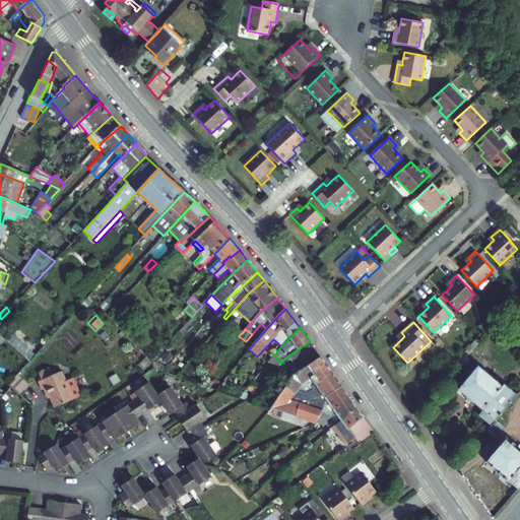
[(404,336),(401,332),(396,337),(399,341),(404,336)]
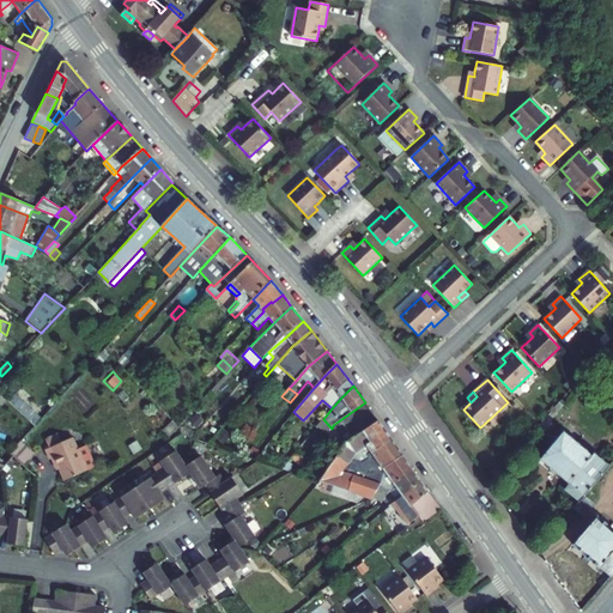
[(14,406),(36,426),(42,419),(14,394),(8,401),(14,406)]
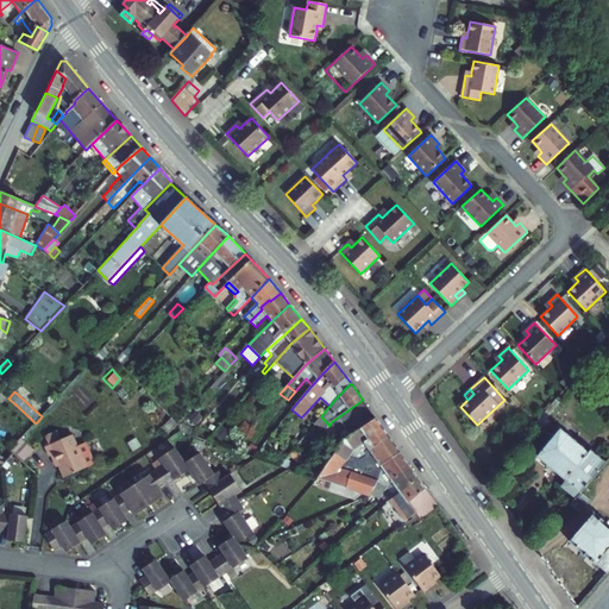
[(0,394),(0,401),(8,409),(14,403),(8,399),(1,393),(0,394)]
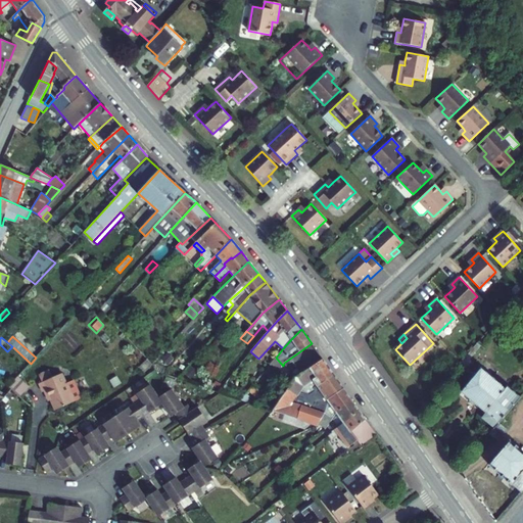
[(469,360),(481,345),(477,342),(462,362),(460,364),(465,369),(471,361),(469,360)]
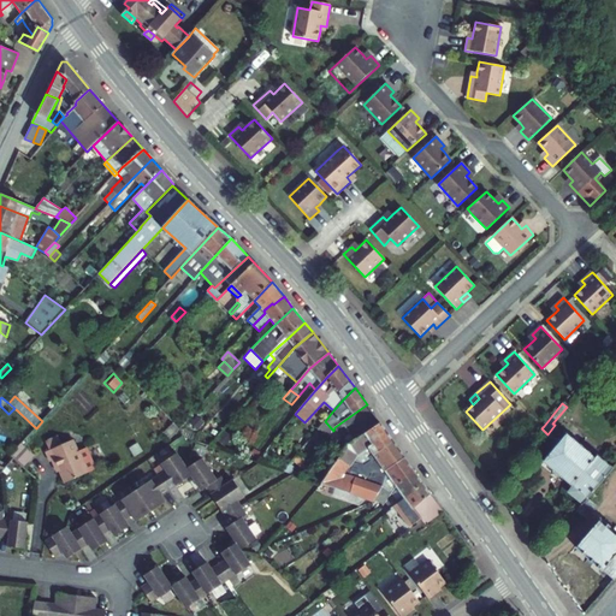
[(367,404),(335,427),(344,440),(335,446),(341,455),(347,445),(380,424),(367,404)]
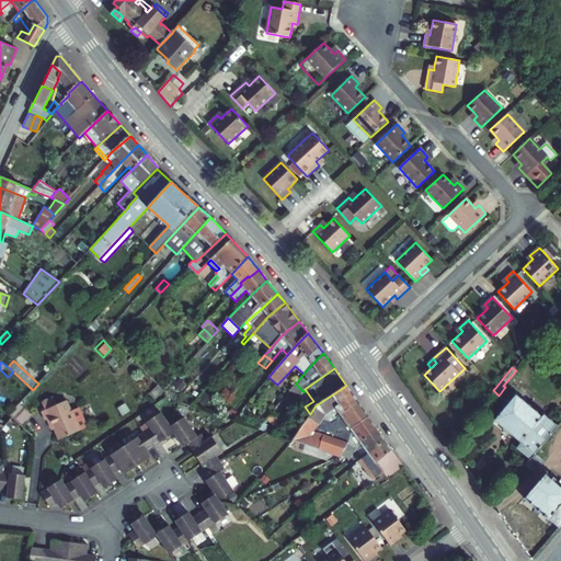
[(300,397),(304,392),(296,384),(289,391),(300,397)]
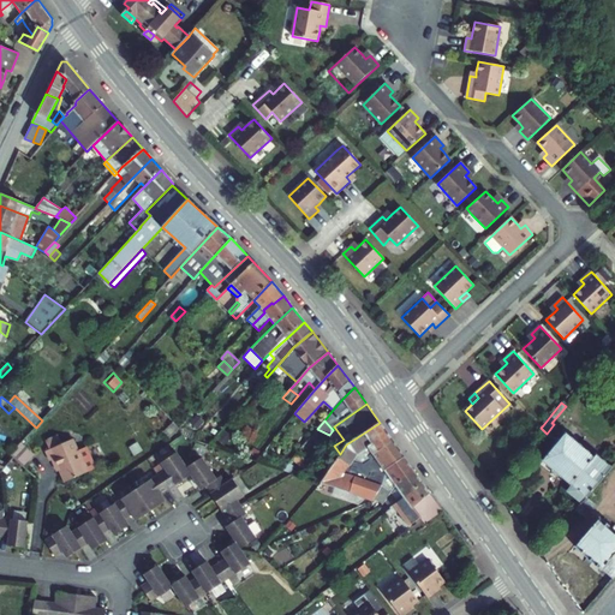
[(179,429),(173,422),(163,431),(169,439),(179,429)]
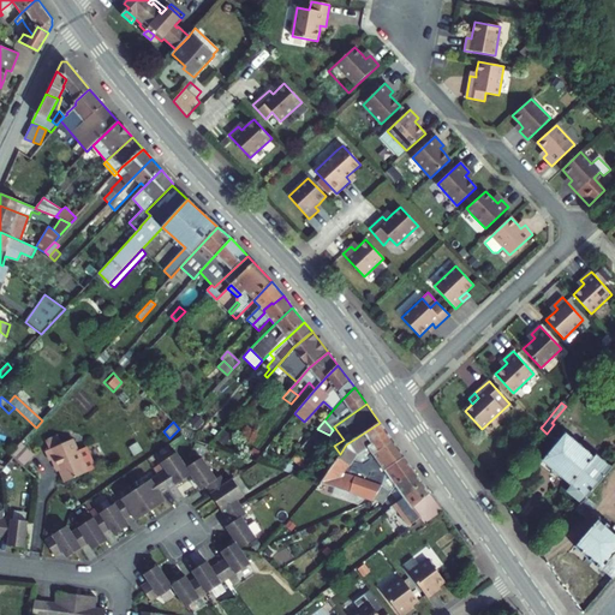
[(372,454),(392,441),(380,423),(346,445),(340,454),(338,457),(350,465),(351,463),(357,454),(368,447),(371,454),(372,454)]
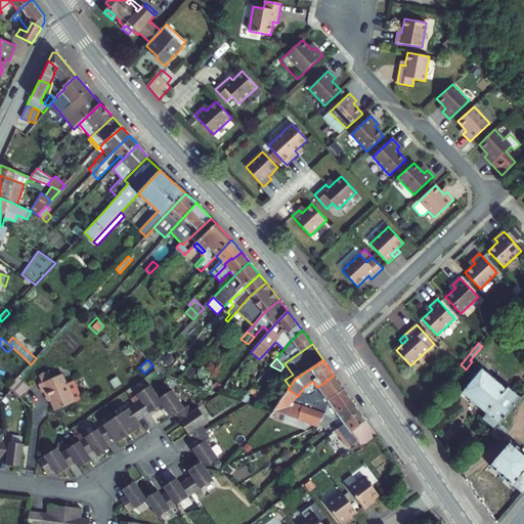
[(495,429),(499,424),(521,398),(508,387),(506,389),(481,368),(462,392),(487,413),(483,419),(495,429)]
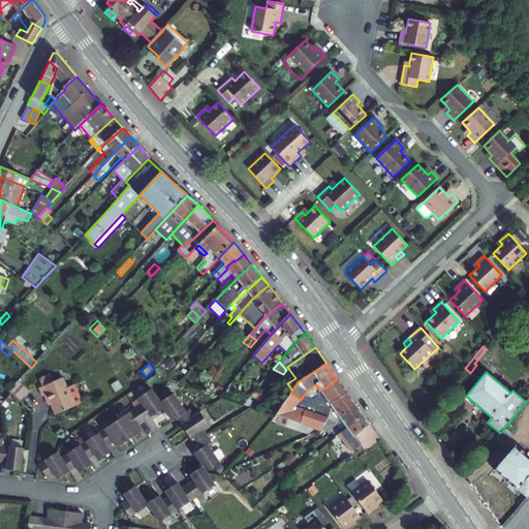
[(39,378),(42,386),(54,381),(50,374),(39,378)]
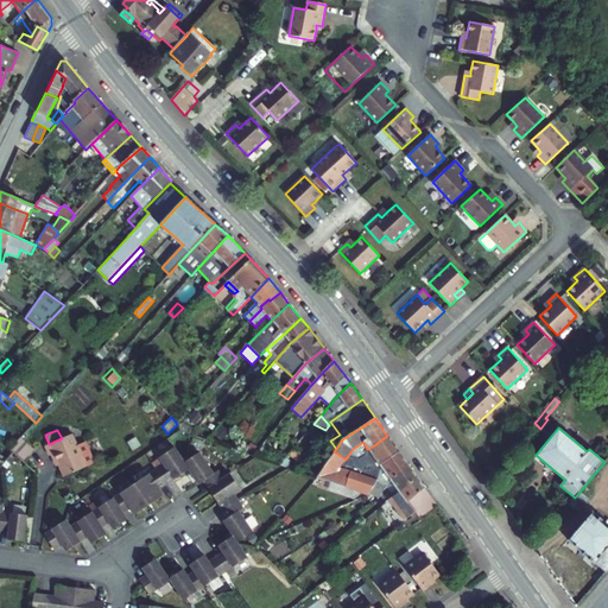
[(45,445),(50,455),(55,454),(59,464),(64,476),(87,467),(84,463),(94,460),(86,442),(77,445),(71,435),(62,438),(49,444),(45,445)]
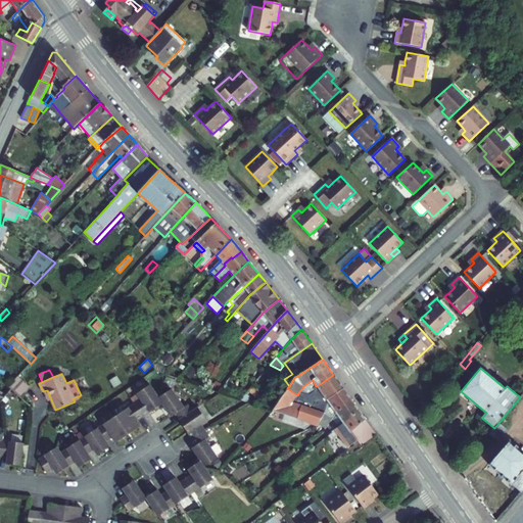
[(326,399),(343,388),(333,375),(317,386),(316,386),(313,388),(315,391),(308,395),(303,394),(301,393),(298,393),(297,395),(287,388),(273,411),(284,415),(311,424),(317,426),(318,424),(324,413),(328,401),(326,399)]
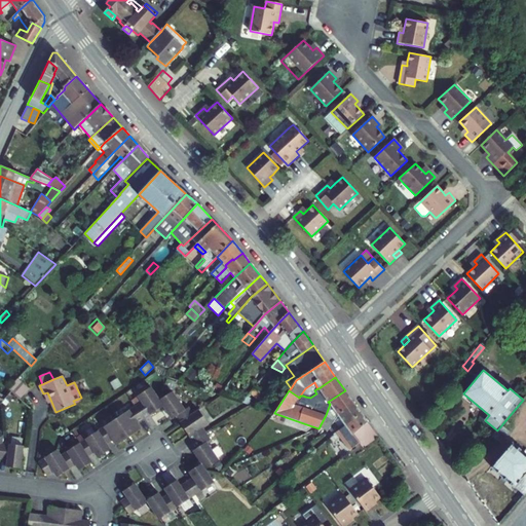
[(19,378),(9,388),(21,399),(29,389),(19,378)]
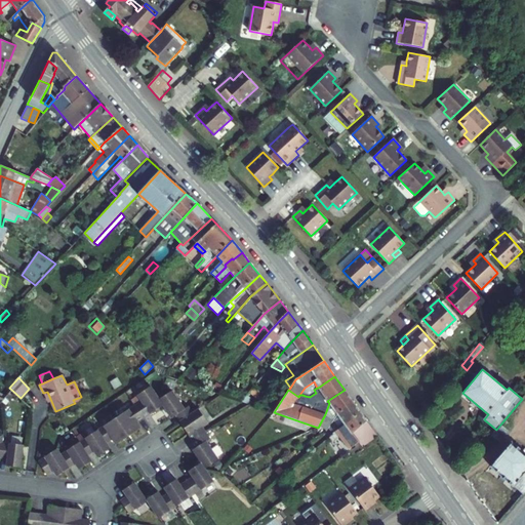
[(314,390),(317,388),(314,381),(305,388),(299,395),(303,395),(305,396),(314,390)]
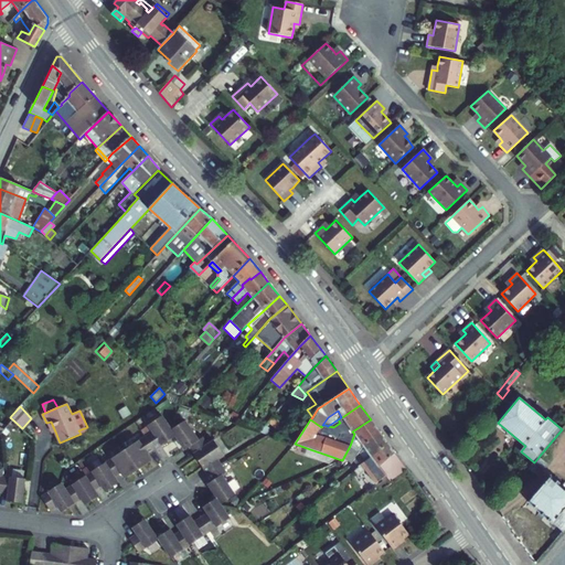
[(185,420),(171,429),(162,415),(141,429),(145,436),(65,489),(62,482),(41,497),(51,511),(57,507),(62,512),(82,499),(85,505),(98,496),(95,490),(100,486),(105,492),(118,482),(115,477),(121,472),(125,479),(152,460),(148,455),(176,436),(184,450),(189,447),(211,481),(208,483),(216,498),(203,507),(206,513),(194,521),(190,515),(177,524),(180,531),(174,534),(170,529),(157,537),(145,519),(132,528),(136,534),(129,539),(138,553),(159,540),(171,557),(230,518),(221,504),(235,494),(222,475),(226,471),(217,458),(223,455),(213,439),(208,444),(203,437),(199,440),(185,420)]
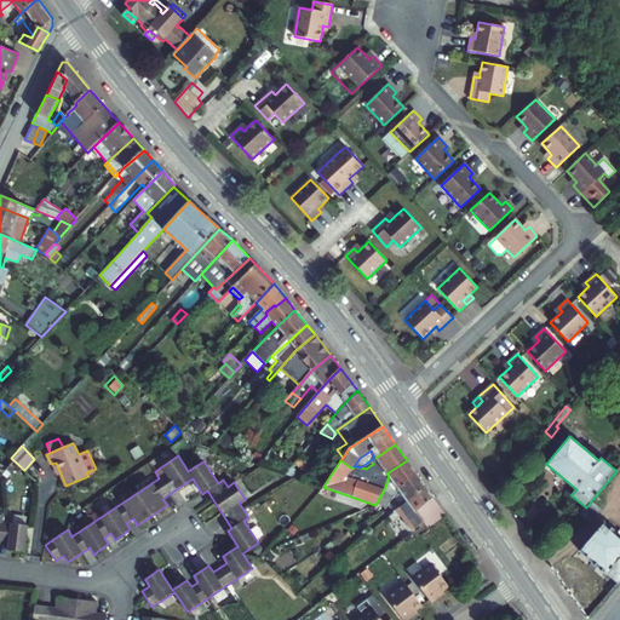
[(286,475),(292,476),(305,460),(299,457),(286,475)]
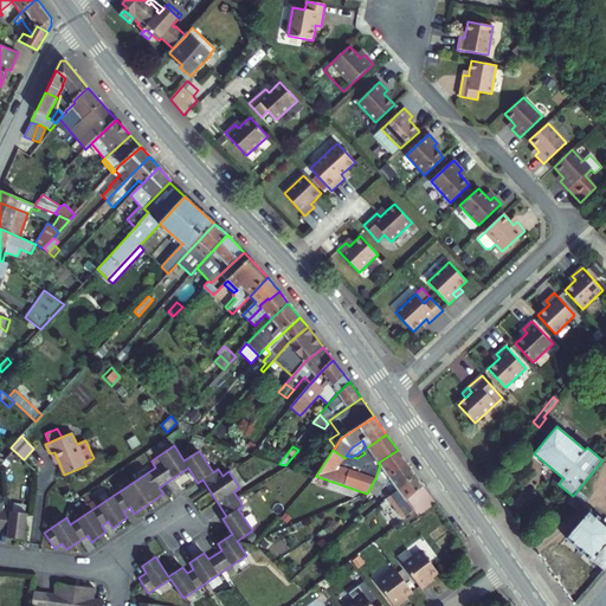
[(407,464),(398,450),(378,463),(380,465),(375,478),(368,491),(378,496),(379,494),(388,477),(407,464)]
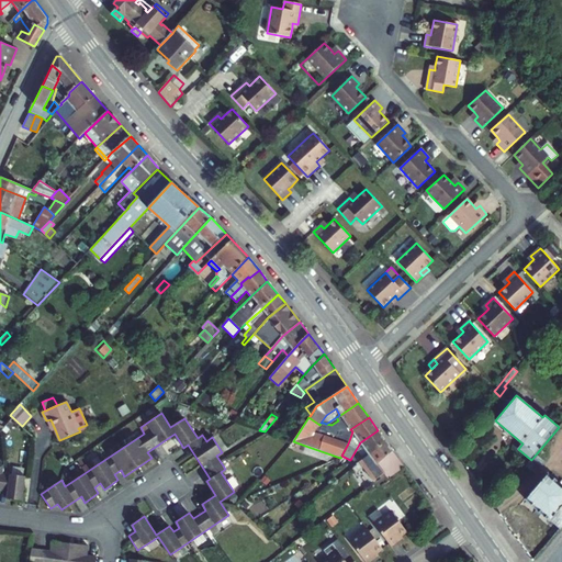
[(351,458),(353,460),(359,457),(362,461),(369,456),(369,454),(385,441),(378,430),(360,442),(351,458)]
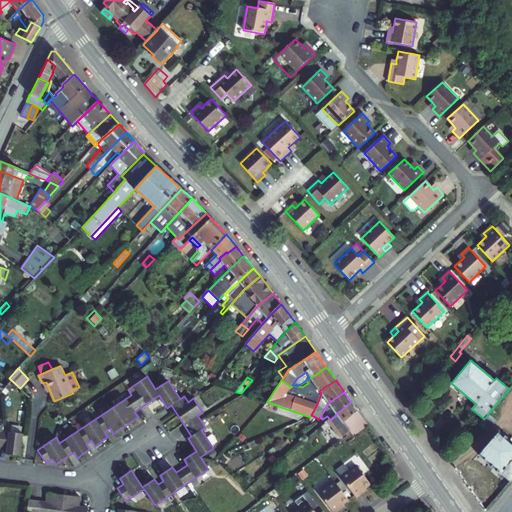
[(358,411),(351,402),(336,414),(336,415),(330,420),(326,422),(325,423),(321,427),(324,431),(331,425),(341,439),(350,431),(363,419),(358,411)]
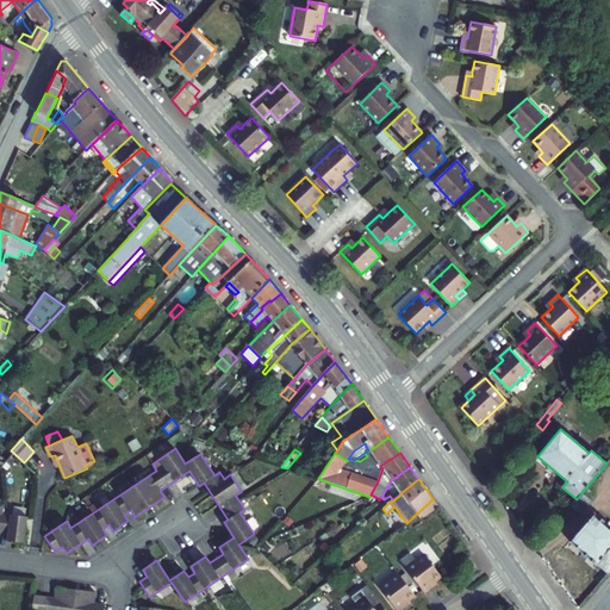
[(362,495),(331,484),(329,492),(355,502),(362,495)]
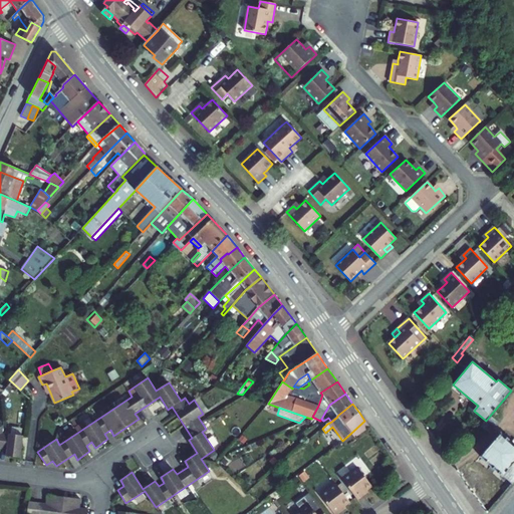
[(486,421),(481,427),(490,434),(499,423),(490,416),(486,421)]
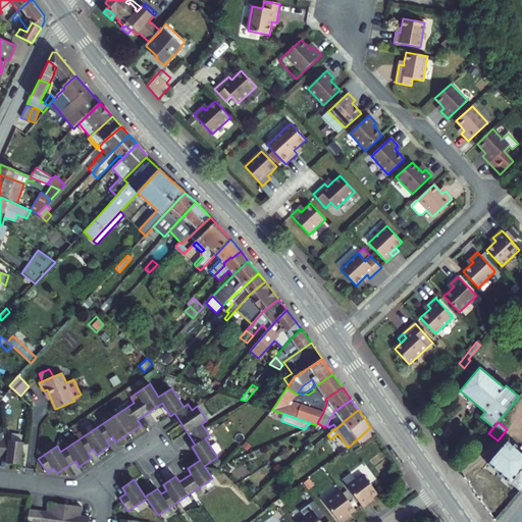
[(357,439),(361,444),(374,433),(370,427),(357,439)]
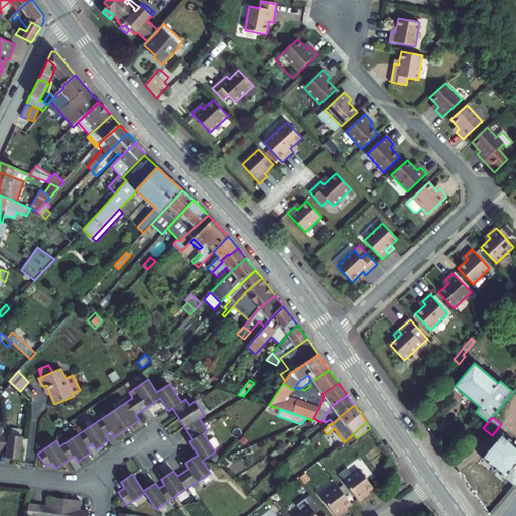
[(0,449),(7,452),(6,458),(20,460),(23,437),(2,434),(3,427),(0,426),(0,449)]
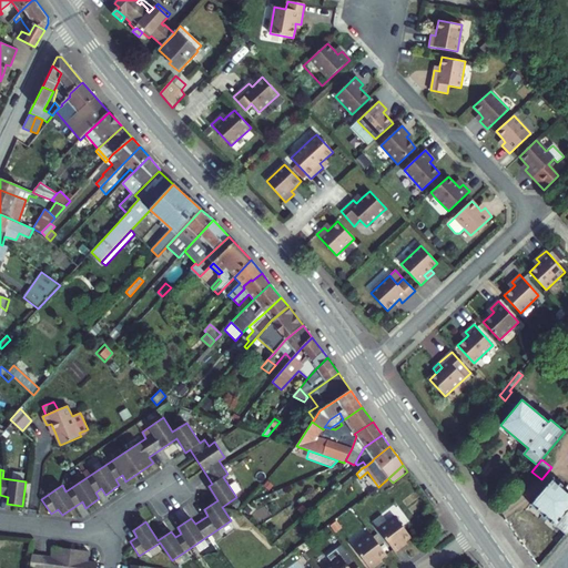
[(555,527),(556,526),(567,511),(567,492),(554,479),(530,506),(555,527)]
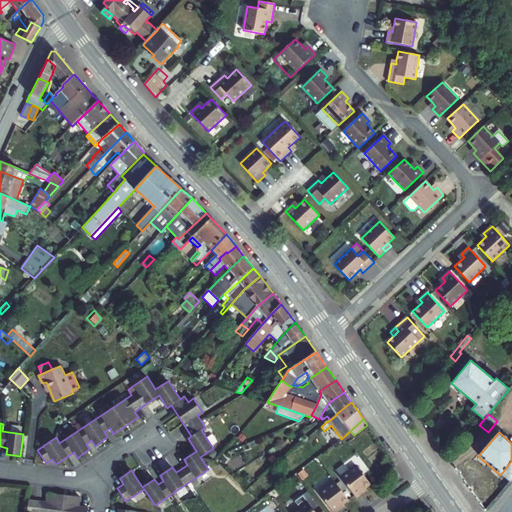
[(511,461),(501,474),(510,482),(511,479),(511,461)]
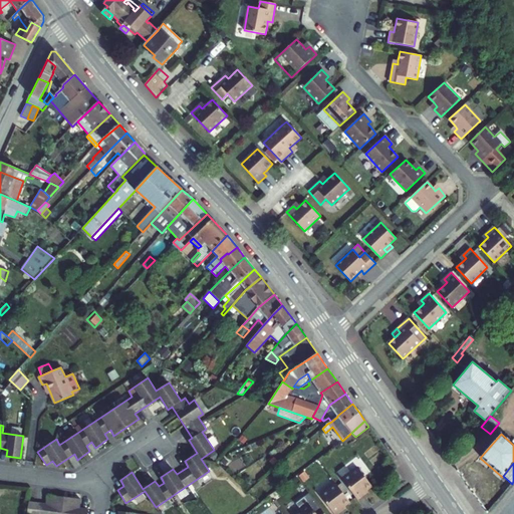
[(357,467),(342,479),(357,500),(368,492),(366,490),(371,486),(357,467)]
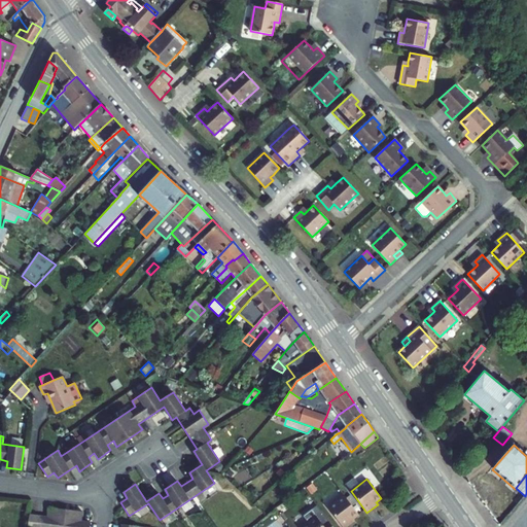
[(353,519),(358,515),(344,495),(328,507),(342,526),(346,526),(355,521),(353,519)]
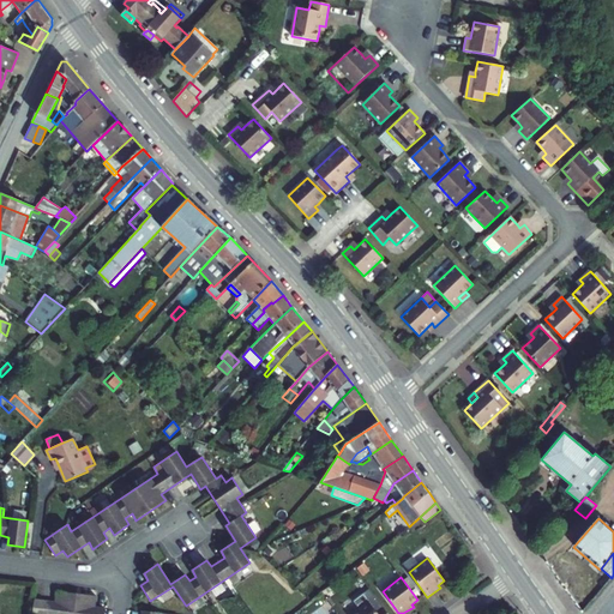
[(387,613),(369,589),(353,601),(359,608),(350,613),(387,613)]
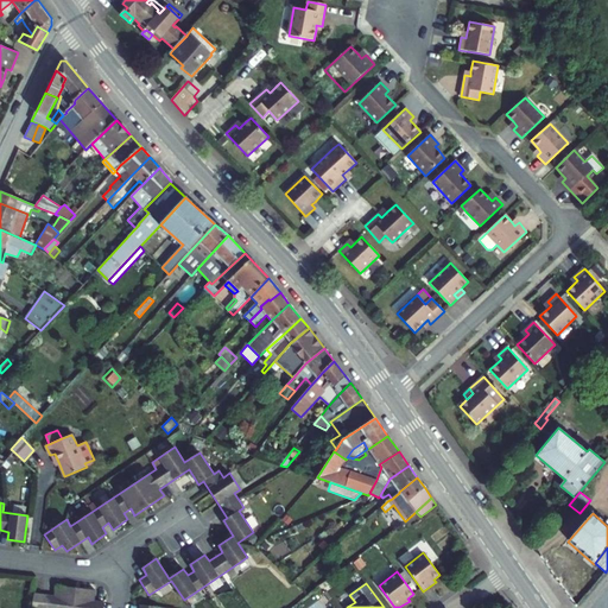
[(55,596),(33,594),(32,607),(102,607),(103,602),(94,601),(95,590),(56,586),(55,596)]
